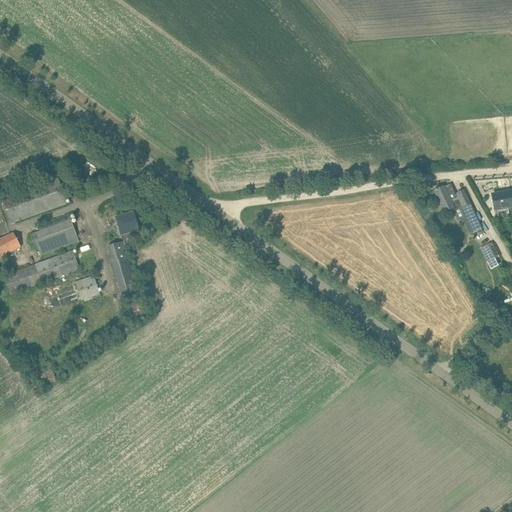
[(11,224),(67,204),(58,179),(2,198),(11,224)]
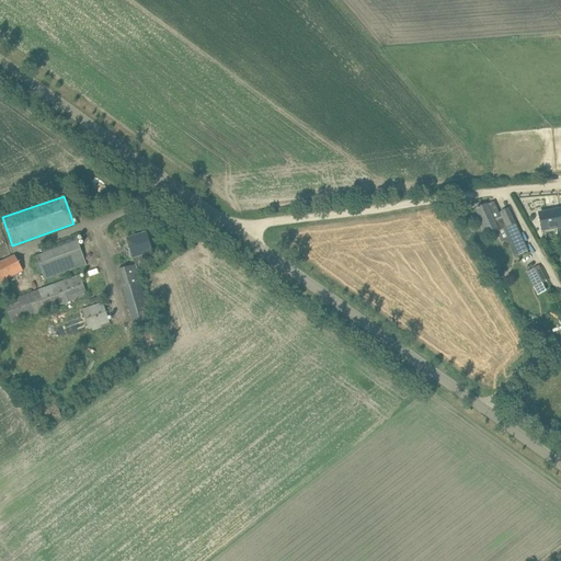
[(493,202),(479,208),(479,207),(477,208),(478,209),(476,209),(478,215),(488,236),(495,232),(505,228),(512,242),(518,255),(528,251),(515,222),(508,209),(499,214),(493,202)]
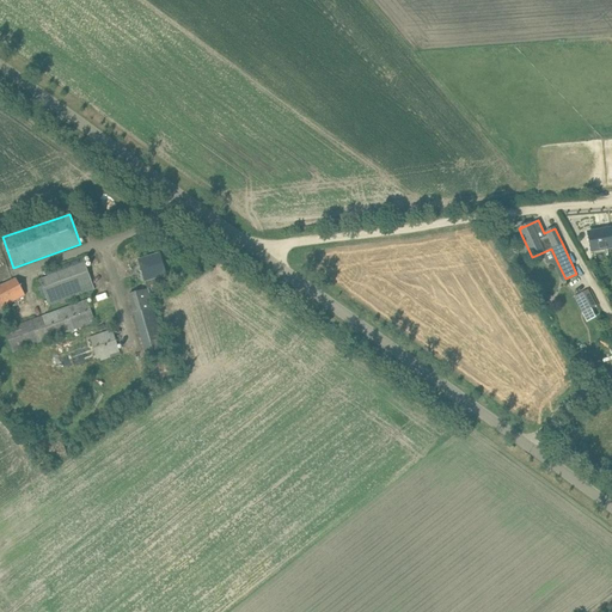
[(611,237),(611,230),(588,233),(589,239),(592,251),(607,249),(609,256),(609,258),(611,257),(611,237)]
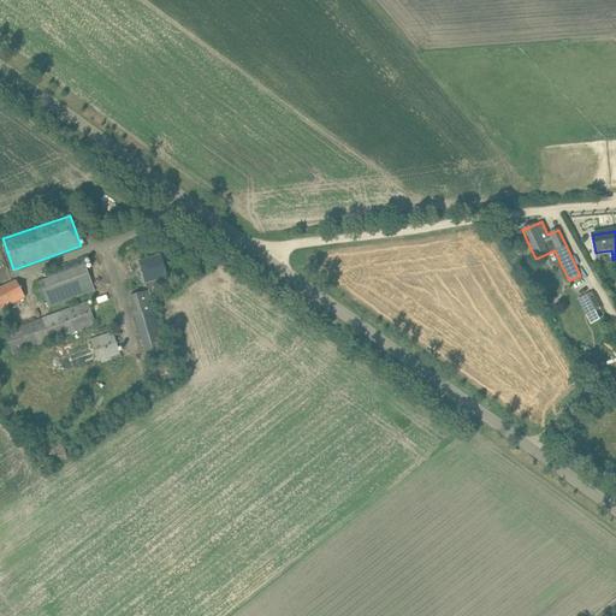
[(146,283),(166,277),(160,256),(140,262),(146,283)]
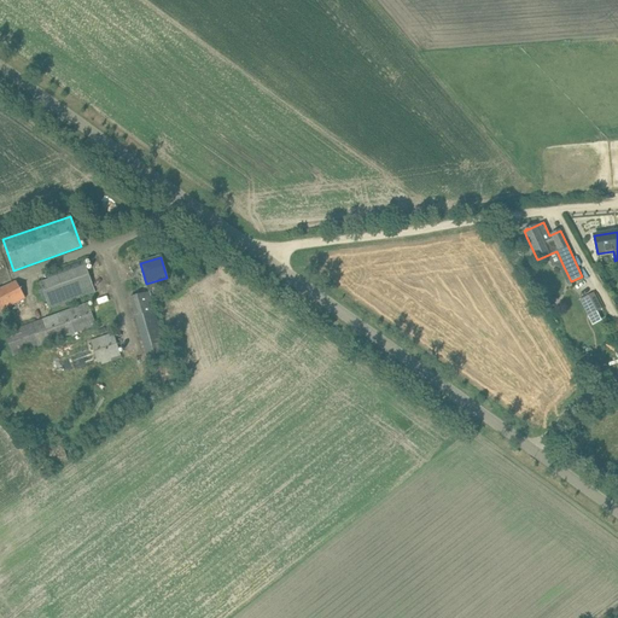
[(83,261),(47,275),(48,279),(40,283),(42,289),(46,298),(50,309),(95,292),(83,261)]
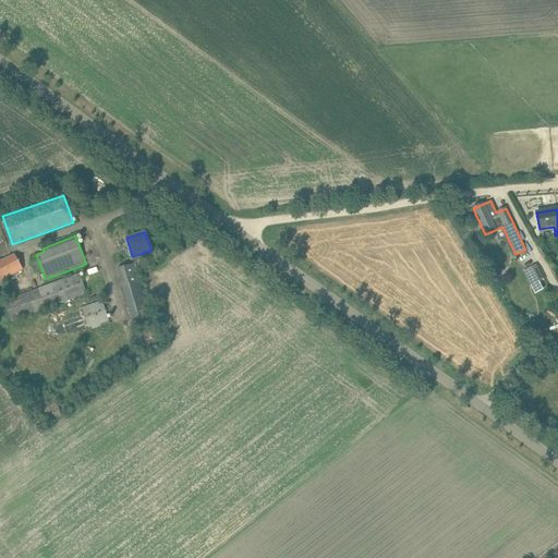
[(0,281),(23,269),(14,254),(0,261),(0,281)]
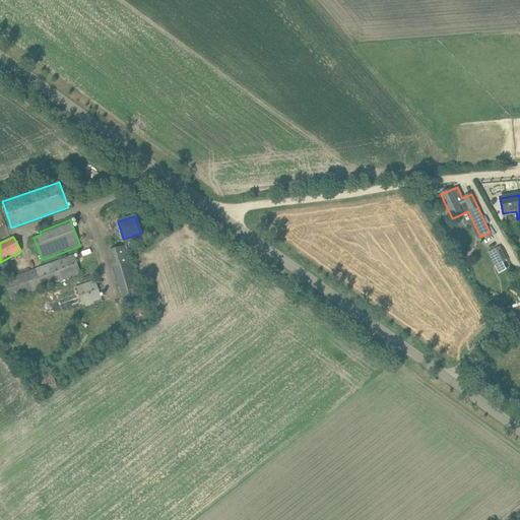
[(140,300),(125,246),(109,251),(125,304),(140,300)]
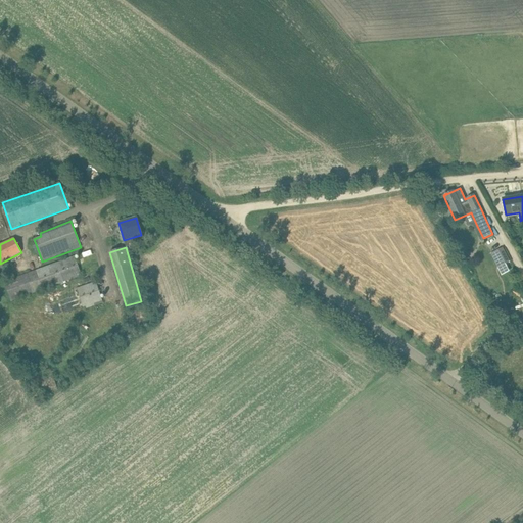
[(502,257),(497,259),(500,266),(507,263),(509,262),(503,249),(502,250),(498,251),(502,257)]
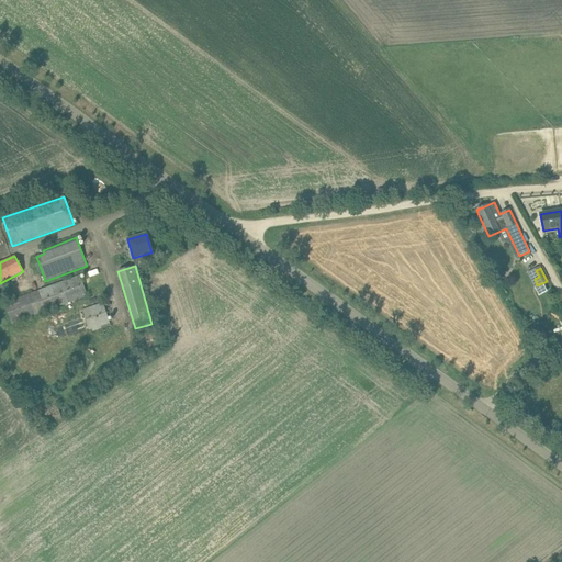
[(77,300),(87,295),(79,276),(4,303),(11,323),(77,300)]
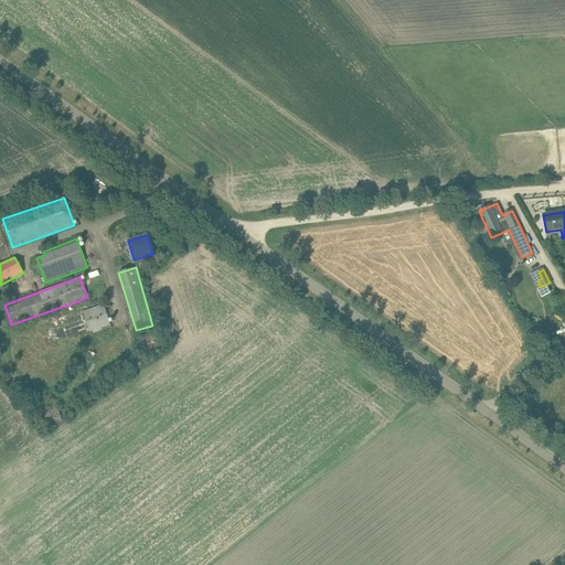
[(104,305),(93,308),(82,312),(88,331),(110,324),(104,305)]
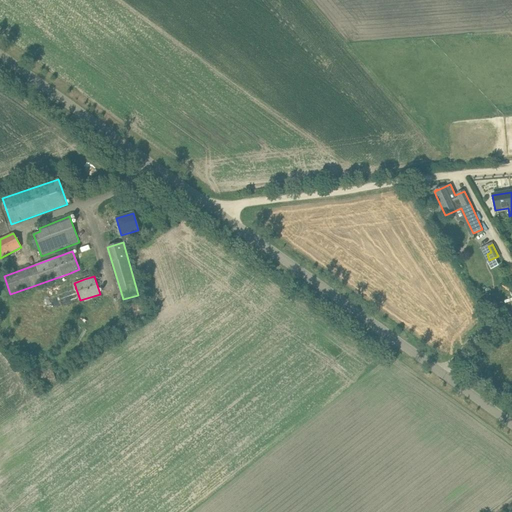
[(499,304),(487,300),(484,308),(495,312),(499,304)]
